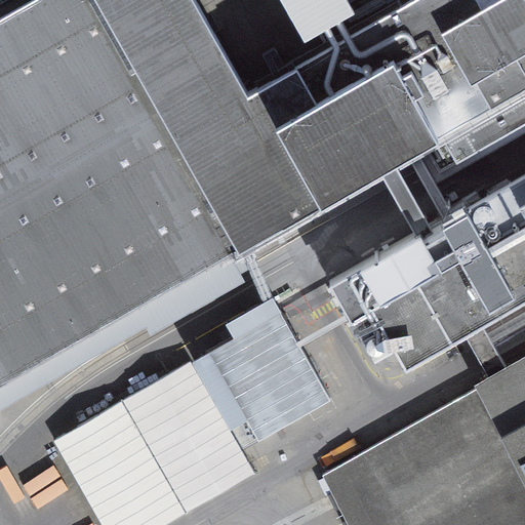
[(33,0),(0,18),(0,384),(321,201),(256,87),(248,91),(195,0),(33,0)]
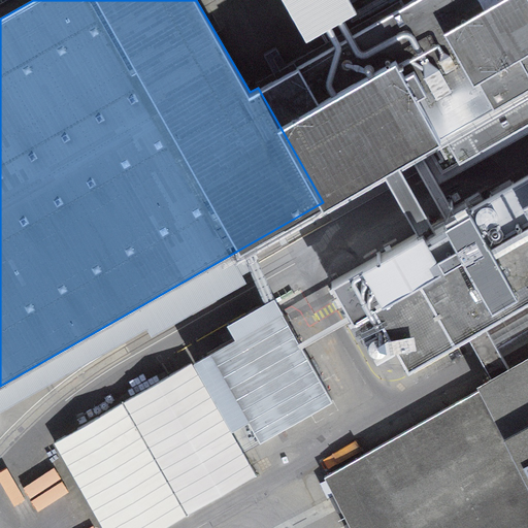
[(527,0),(388,0),(394,9),(258,88),(323,202),(527,85),(527,0)]
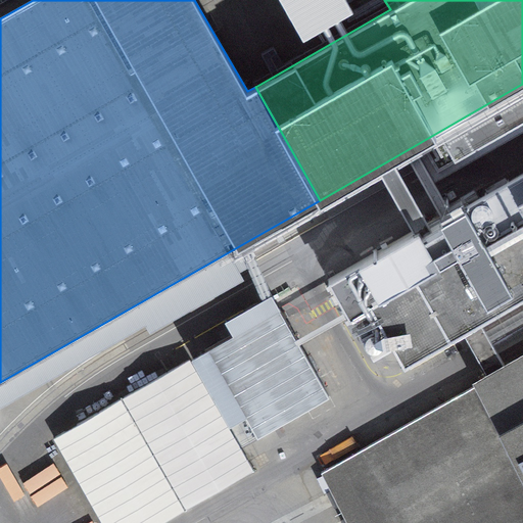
[(347,0),(282,0),(303,37),(352,8),(347,0)]
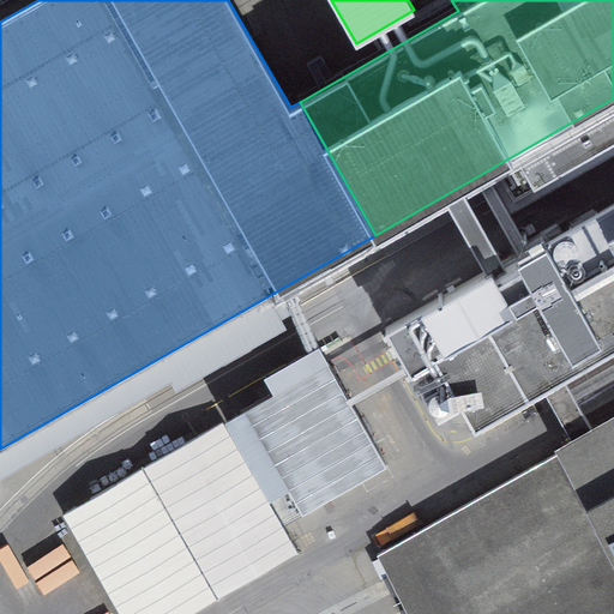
[(613,345),(613,202),(518,257),(516,253),(385,327),(410,372),(437,357),(475,425),(516,402),(528,422),(588,389),(576,368),(613,345)]
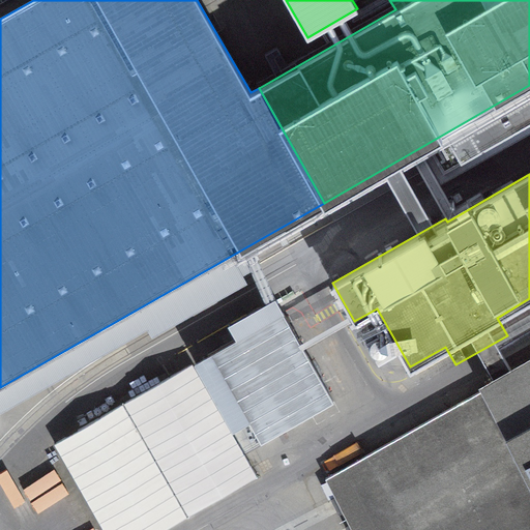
[(237,339),(287,427),(332,401),(283,312),(237,339)]
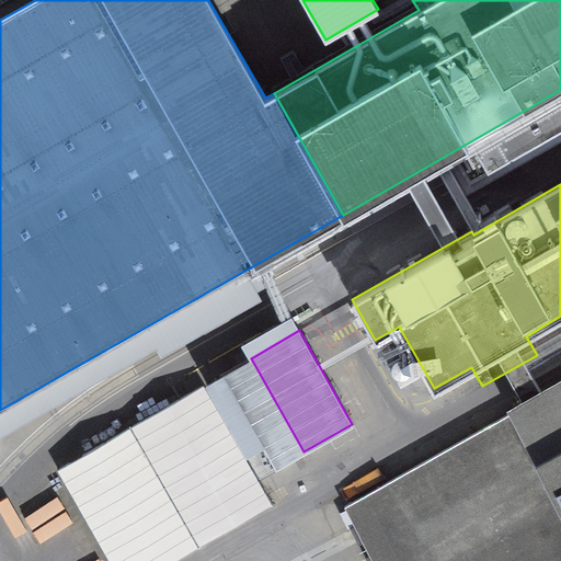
[(401,343),(382,354),(401,386),(420,375),(401,343)]
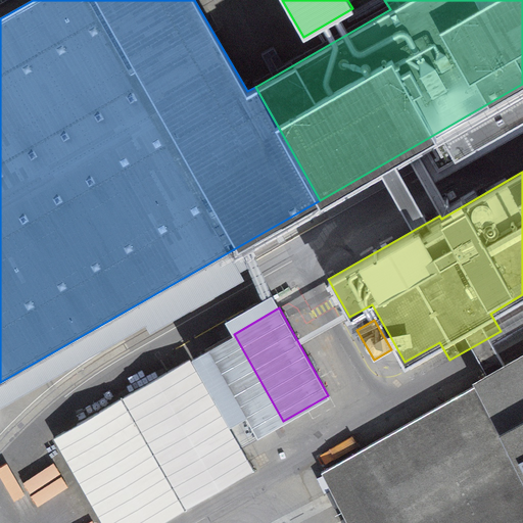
[(480,382),(522,465),(522,357),(489,377),(480,382)]
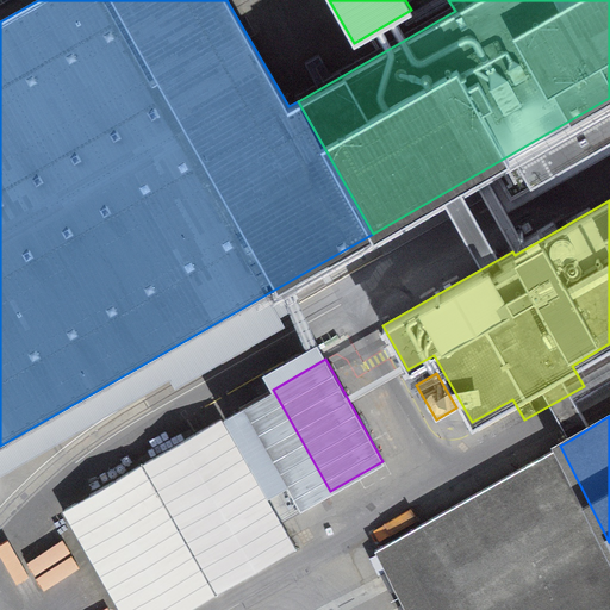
[(62,510),(119,609),(188,609),(296,548),(222,418),(62,510)]
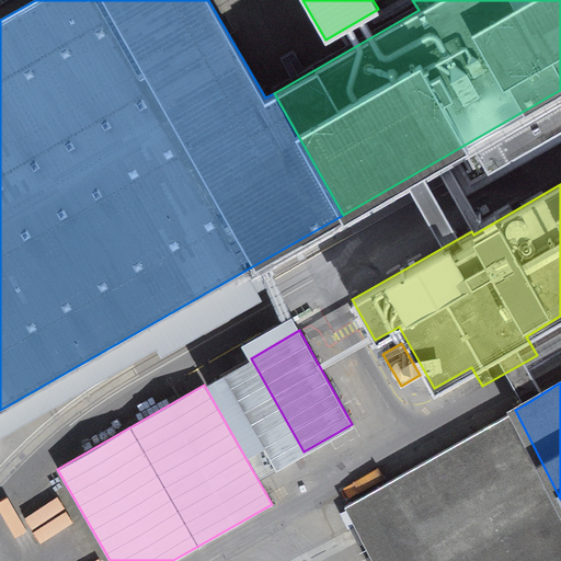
[(560,560),(560,499),(515,410),(343,504),(371,560),(560,560)]
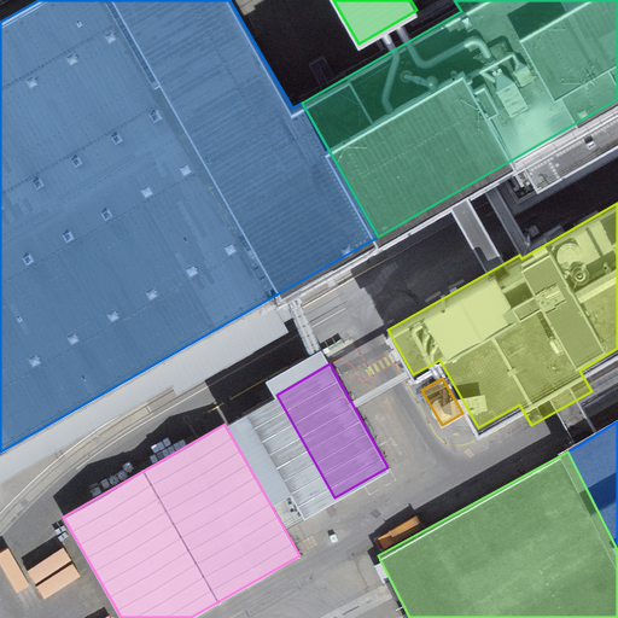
[(9,575),(25,610),(86,581),(69,546),(9,575)]
